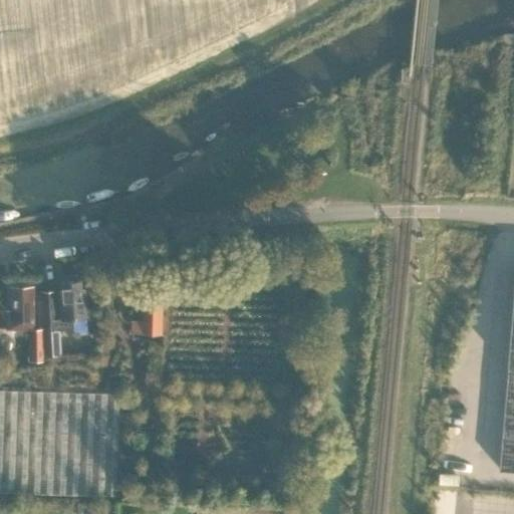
[(79,287),(78,280),(59,281),(60,289),(53,290),(53,294),(39,295),(40,300),(41,325),(42,329),(72,327),(72,317),(88,316),(86,287),(79,287)]
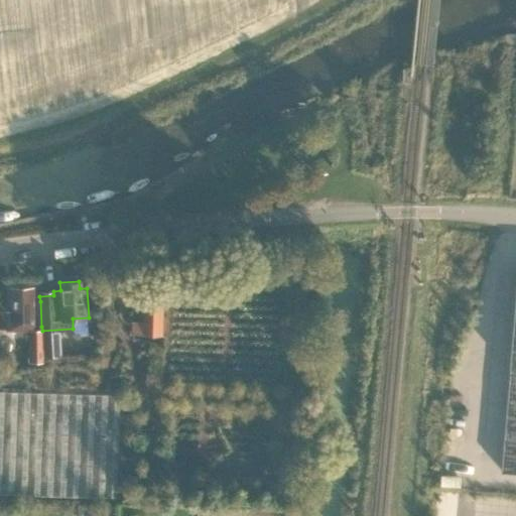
[(161,333),(162,284),(142,283),(141,319),(140,333),(161,333)]
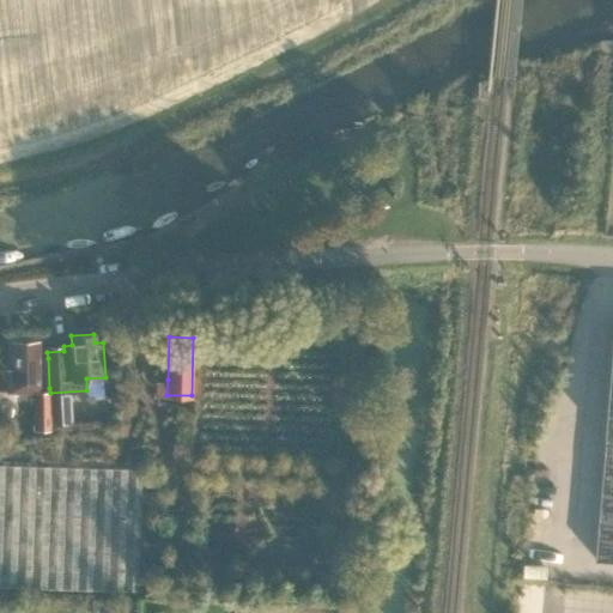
[(7,368),(7,392),(30,392),(34,392),(34,393),(34,417),(32,417),(32,429),(48,428),(50,428),(50,393),(49,388),(38,388),(38,387),(38,384),(38,356),(38,340),(8,340),(8,368),(7,368)]
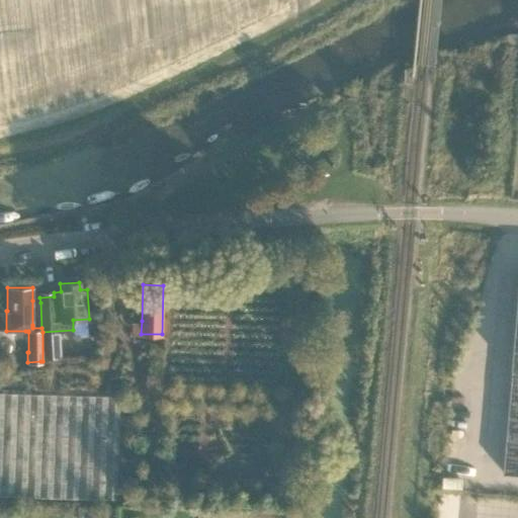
[(119,396),(0,391),(0,494),(115,499),(119,396)]
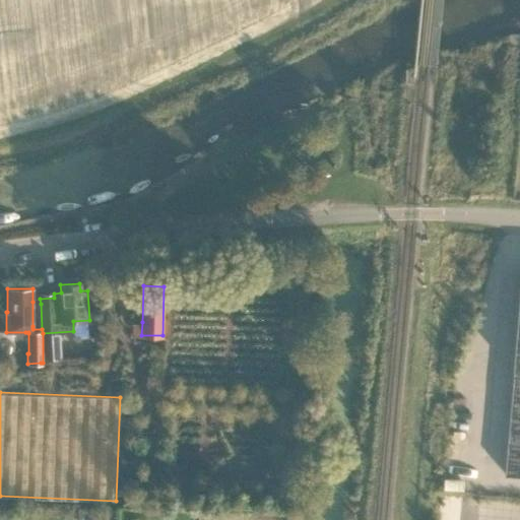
[(519,409),(512,409),(511,426),(519,426),(519,409)]
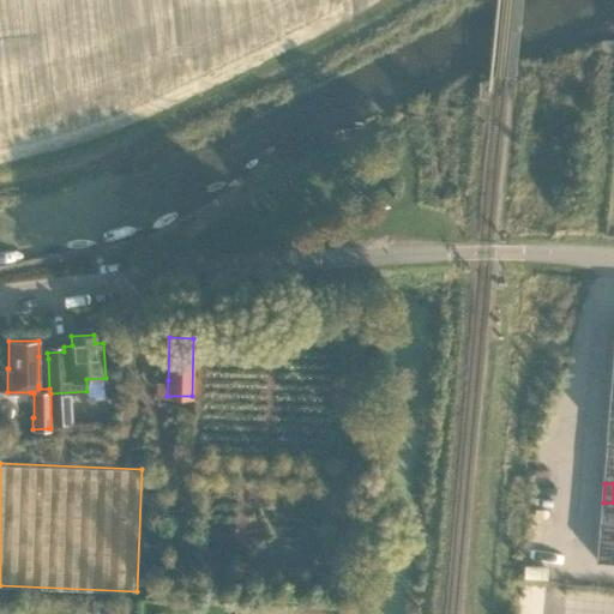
[(613,503),(603,503),(601,522),(613,522),(613,503)]
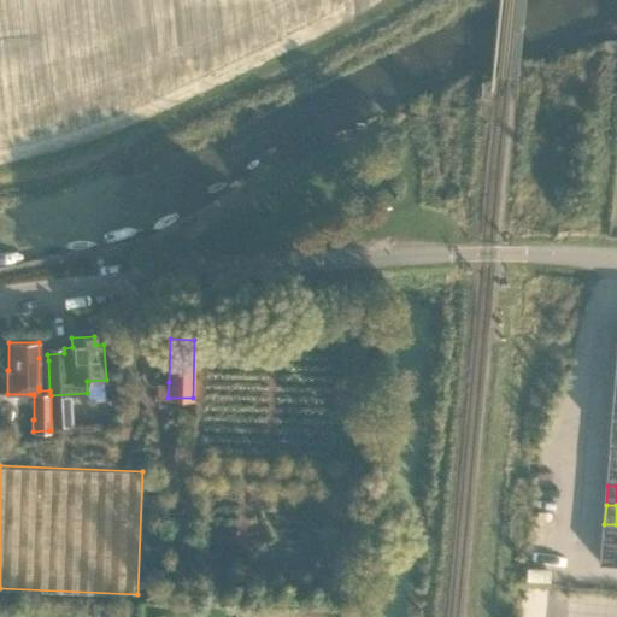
[(616,524),(604,524),(603,542),(616,544),(616,524)]
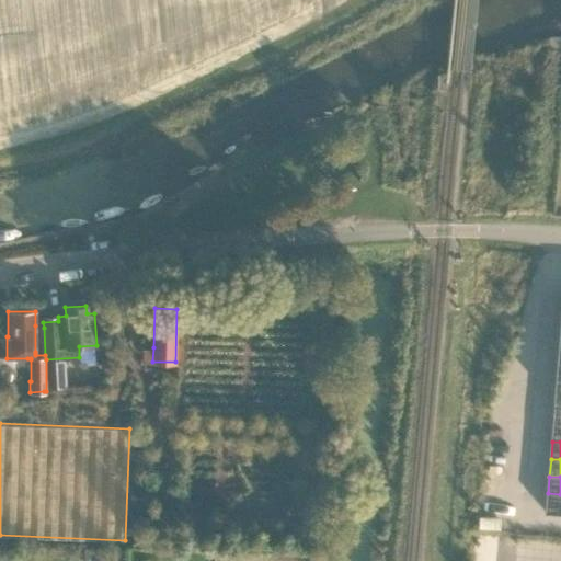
[(560,494),(548,493),(547,511),(560,512),(560,494)]
